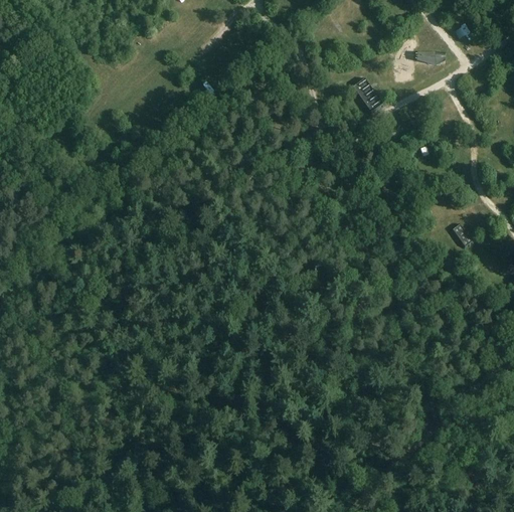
[(418,49),(418,60),(444,61),(445,50),(418,49)]
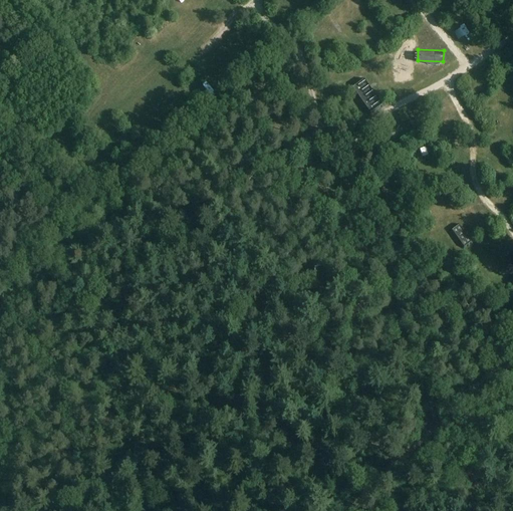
[(406,62),(394,62),(395,72),(406,71),(406,62)]
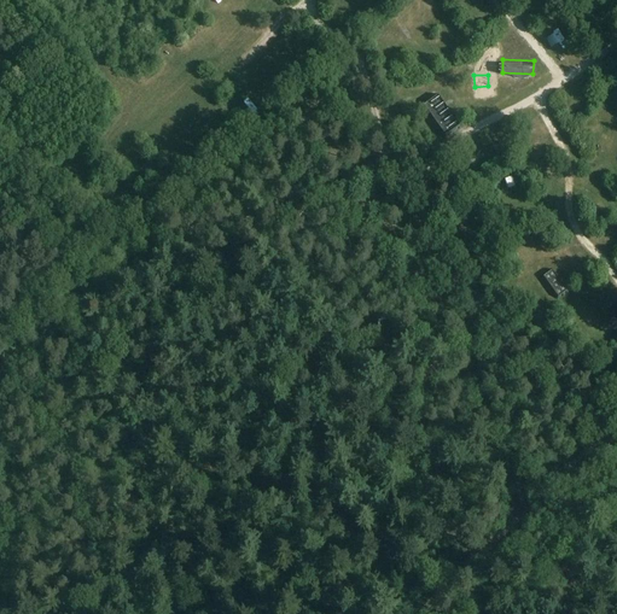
[(423,105),(444,135),(452,129),(458,124),(437,94),(434,97),(423,105)]
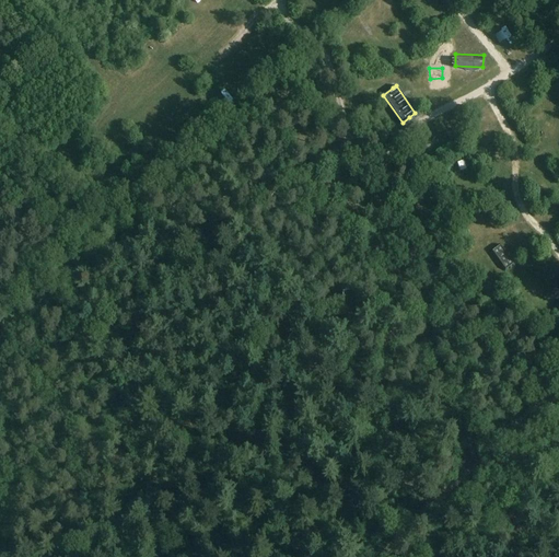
[(537,106),(531,113),(535,117),(543,111),(537,106)]
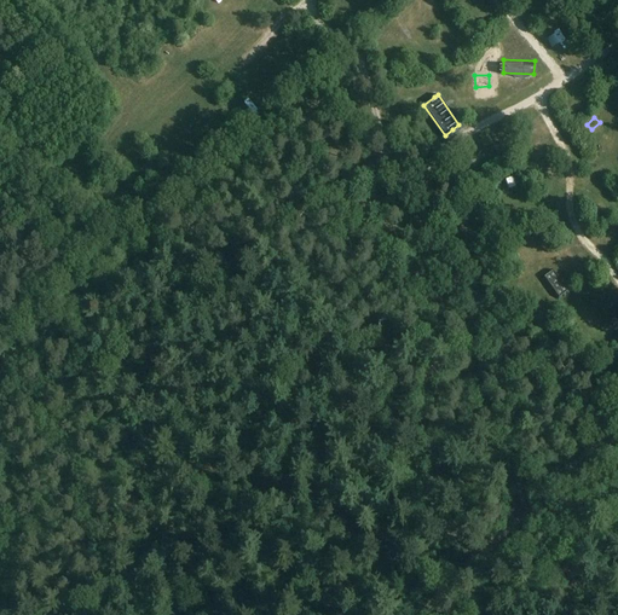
[(566,288),(552,268),(543,274),(558,294),(566,288)]
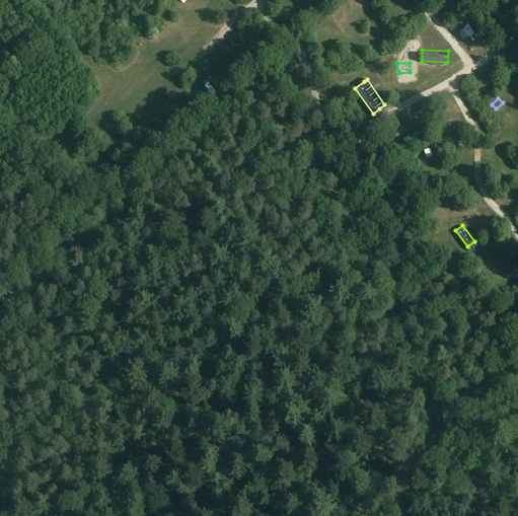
All buildings are outlined.
